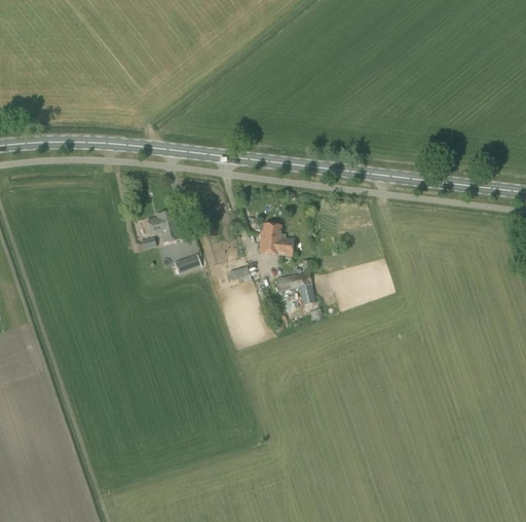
[(178,228),(174,209),(157,213),(157,215),(148,218),(151,232),(161,230),(164,240),(182,236),(180,228),(178,228)]
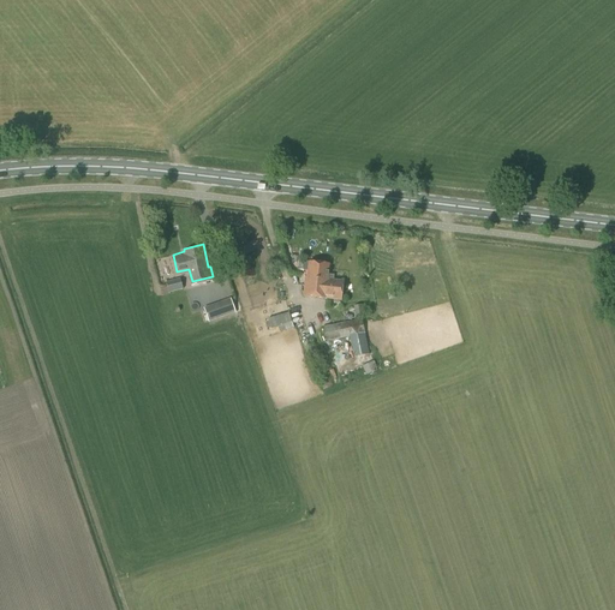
[(327,294),(329,271),(330,261),(310,258),(308,274),(305,273),(304,292),(327,294)]
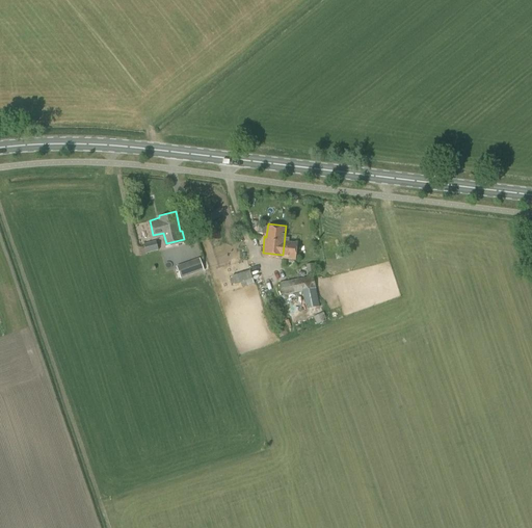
[(147,251),(158,247),(156,238),(143,241),(147,251)]
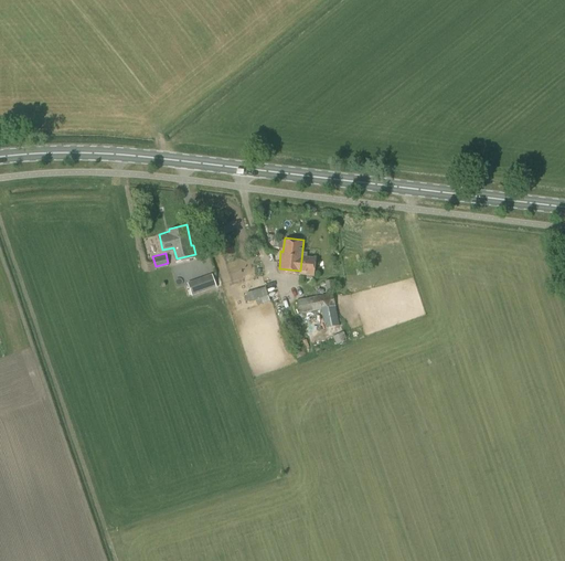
[(191,293),(216,284),(212,271),(187,279),(191,293)]
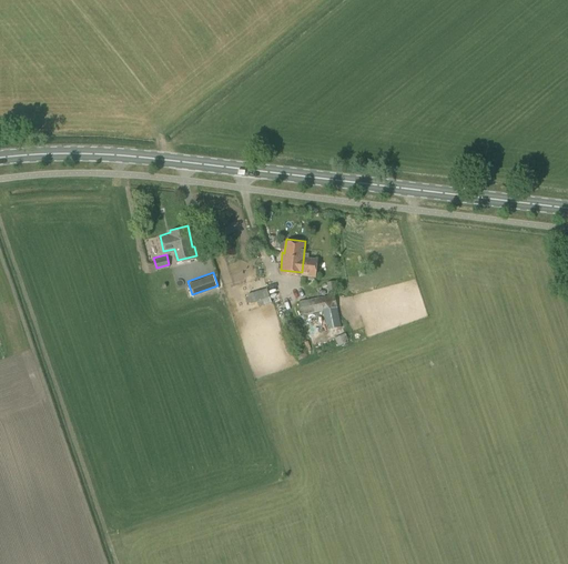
[(328,290),(336,289),(334,278),(326,280),(328,290)]
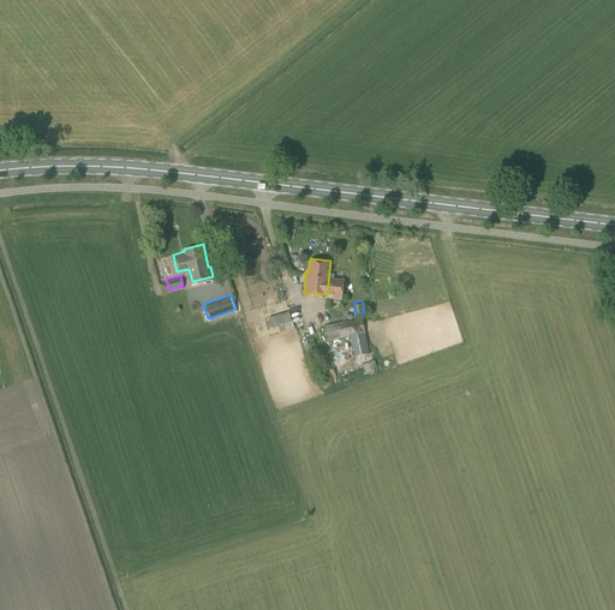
[(293,324),(288,309),(268,315),(270,324),(285,320),(286,327),(293,324)]
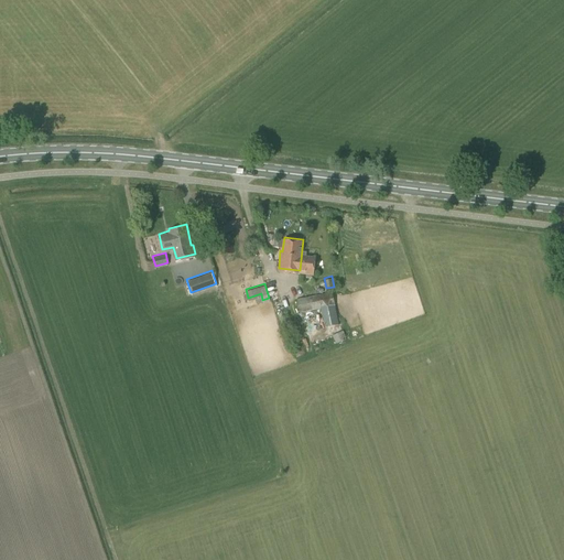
[(337,315),(332,289),(296,297),(300,310),(321,305),(323,318),(337,315)]
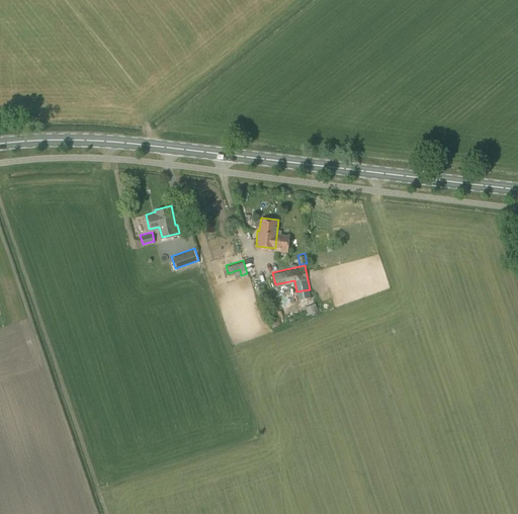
All buildings are outlined.
